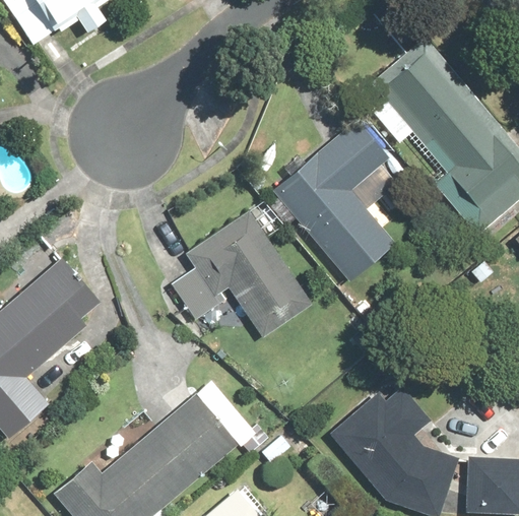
[(4,0),(37,49),(112,0),(4,0)]
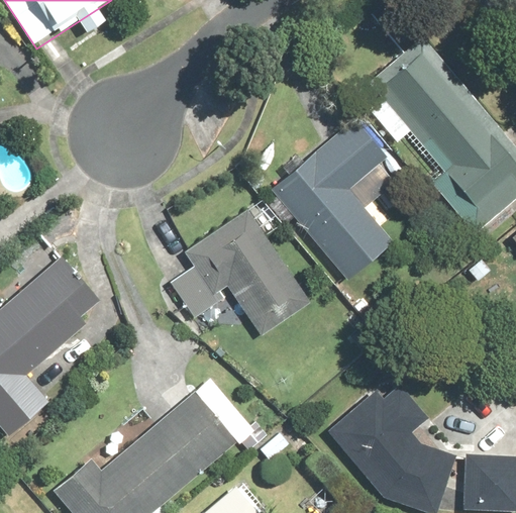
[(515,145),(439,45),(374,95),(472,224),(515,190),(515,145)]
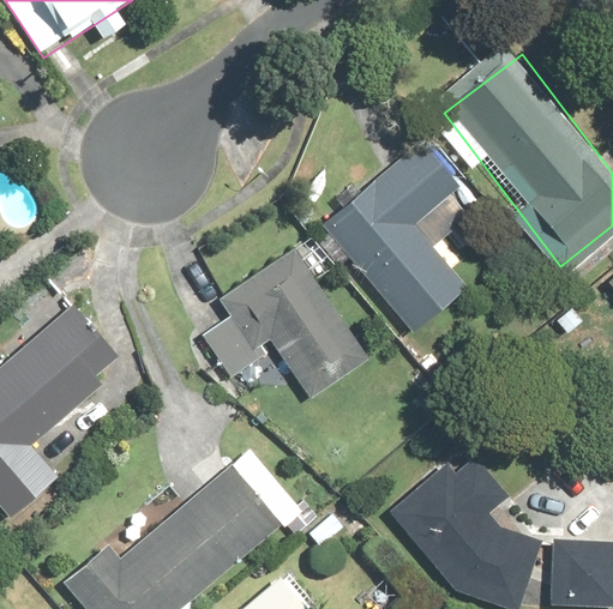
[(427,140),(320,224),(408,335),(468,287),(415,221),(462,184),(427,140)]
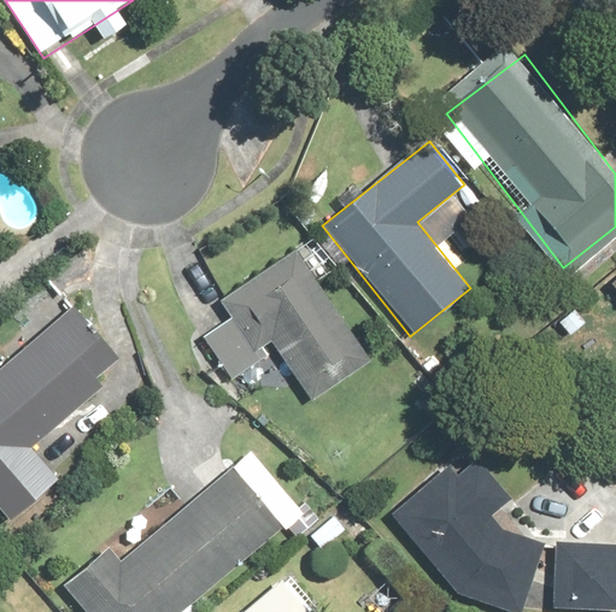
[(371,352),(292,246),(220,298),(229,311),(199,334),(230,377),(273,347),(310,398),(371,352)]
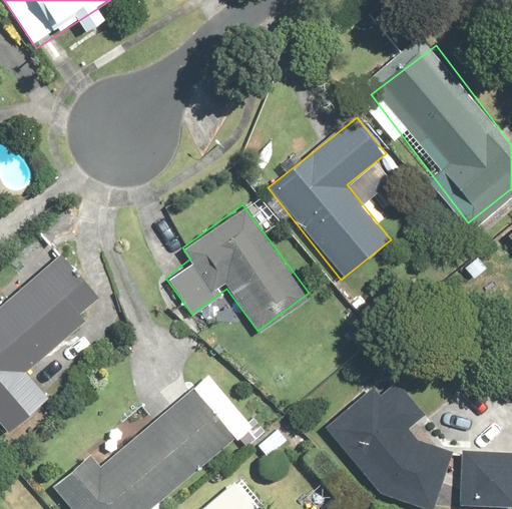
[(0,431),(6,439),(51,402),(21,367),(84,314),(79,307),(96,293),(61,249),(0,301),(0,431)]
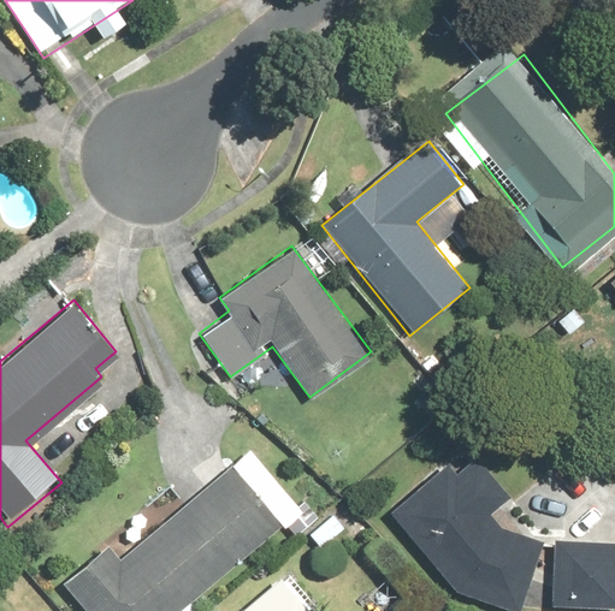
[(527,610),(545,544),(516,537),(500,517),(518,503),(467,443),(386,511),(461,599),(506,610),(527,610)]
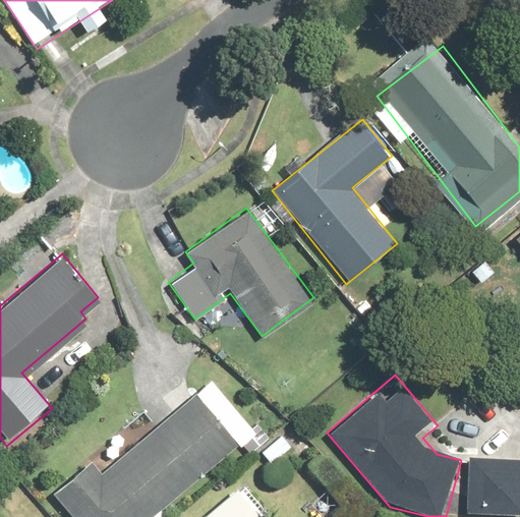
[(52,496),(69,516),(147,516),(237,443),(196,394),(105,468),(98,458),(52,496)]
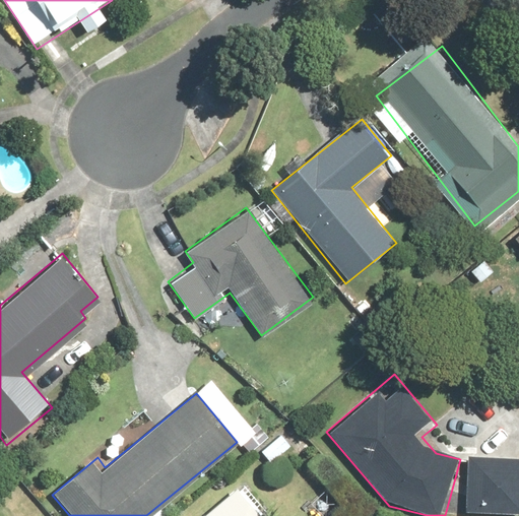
[(518,459),(467,456),(464,514),(492,515),(518,515),(518,459)]
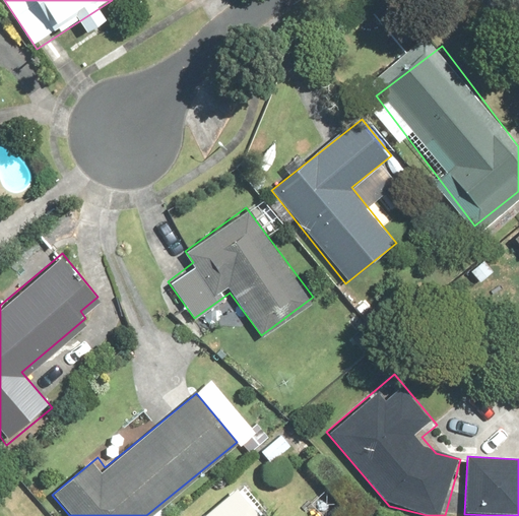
[(243,484),(205,515),(270,515),(243,484)]
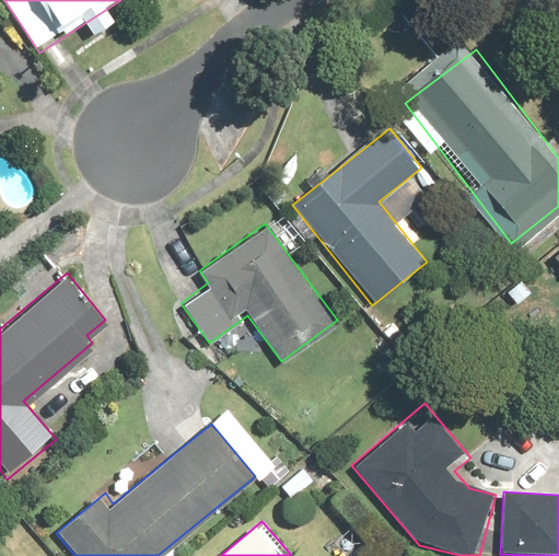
All buildings are outlined.
